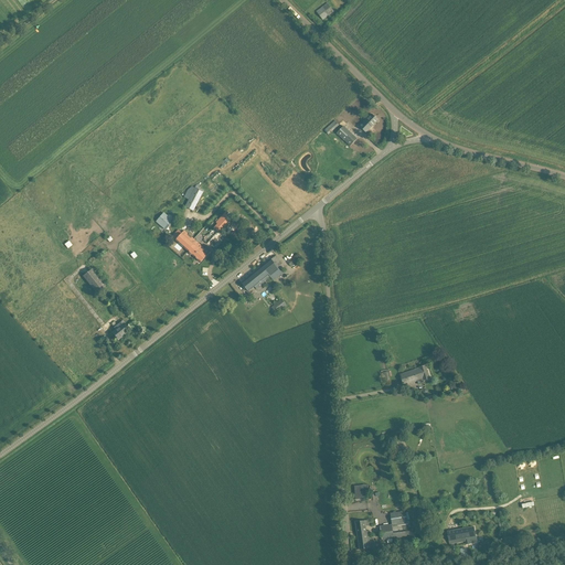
[(317,12),(323,20),(333,12),(327,3),(317,12)]
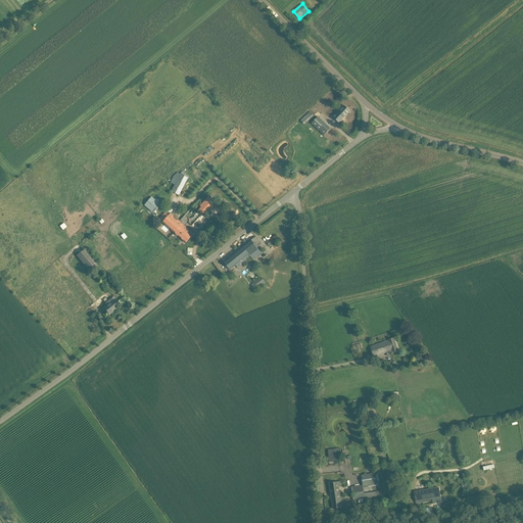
[(333,117),(339,123),(350,111),(344,105),(333,117)]
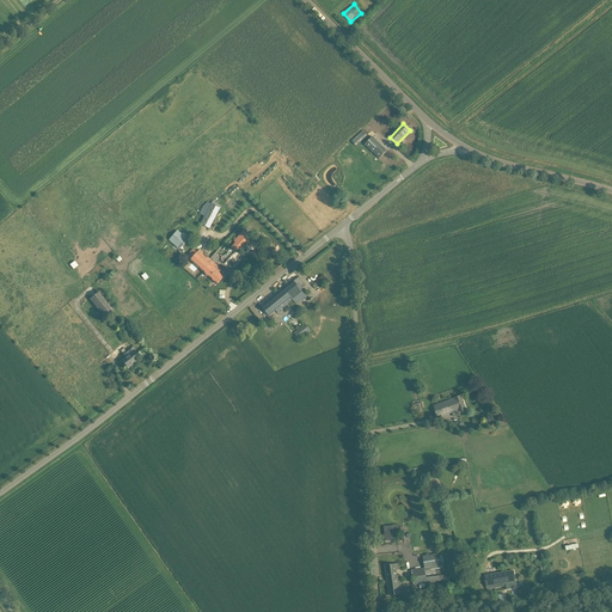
[(352,141),(355,146),(367,135),(363,132),(352,141)]
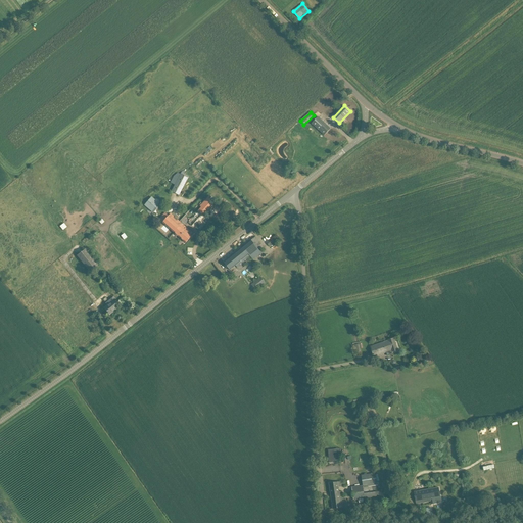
[(312,124),(325,136),(331,129),(318,116),(312,124)]
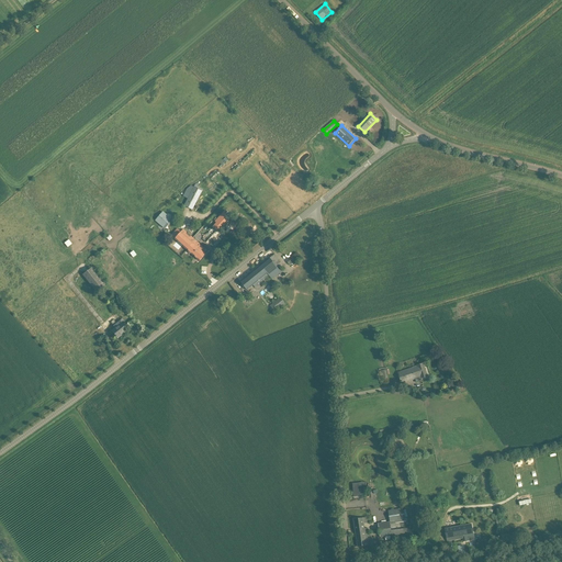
[(184,206),(192,210),(202,191),(197,188),(199,186),(195,184),(184,206)]
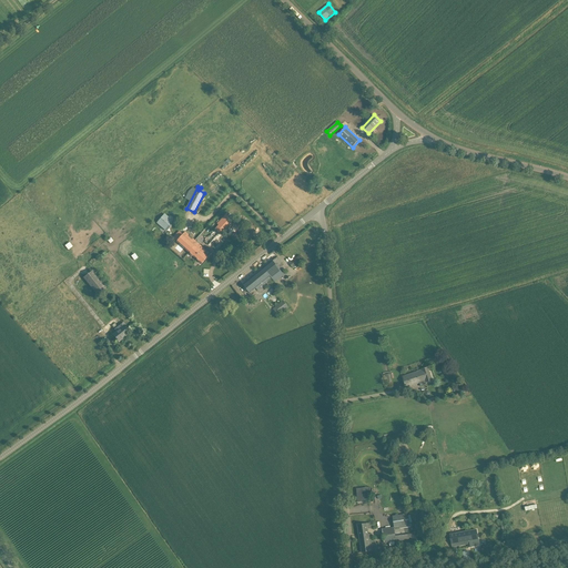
[(172,221),(169,217),(165,214),(158,223),(166,231),(175,221),(173,219),(172,221)]
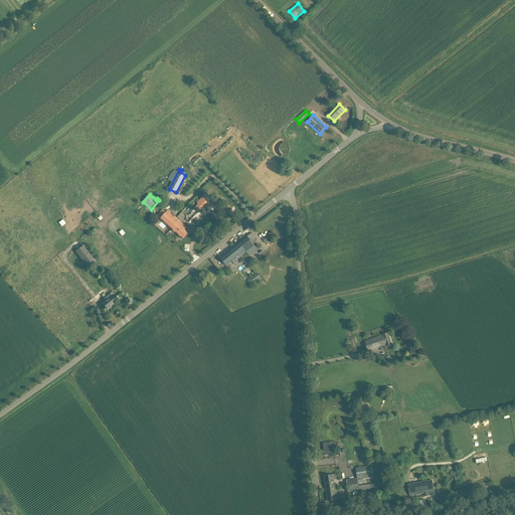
[(211,196),(209,194),(207,195),(206,195),(198,204),(202,207),(210,198),(209,198),(211,196)]
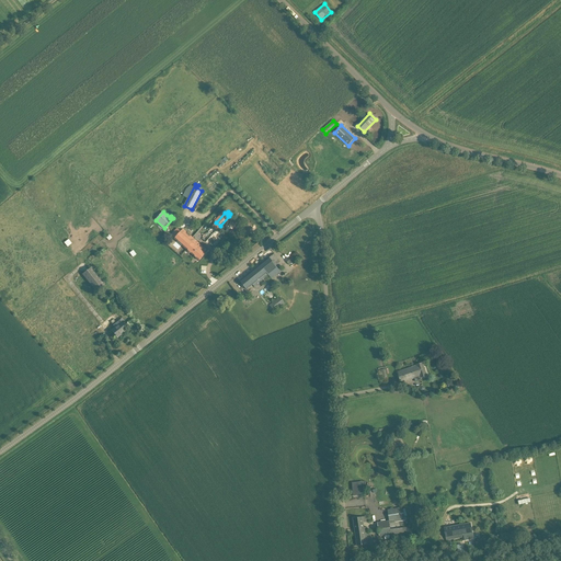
[(202,239),(206,242),(217,230),(213,227),(202,239)]
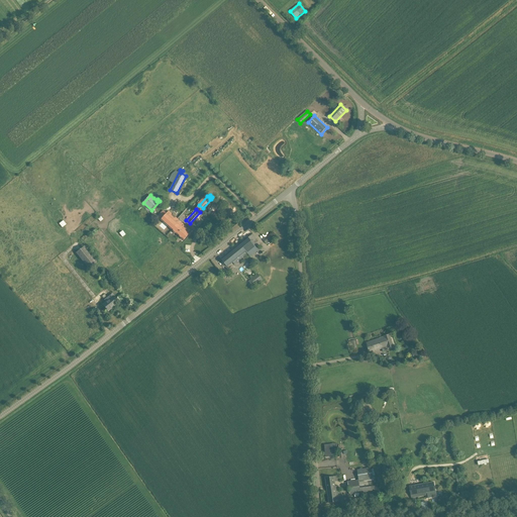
[(159,215),(158,216),(161,220),(172,229),(177,224),(180,221),(169,211),(167,213),(163,210),(162,212),(163,212),(160,216),(159,215)]
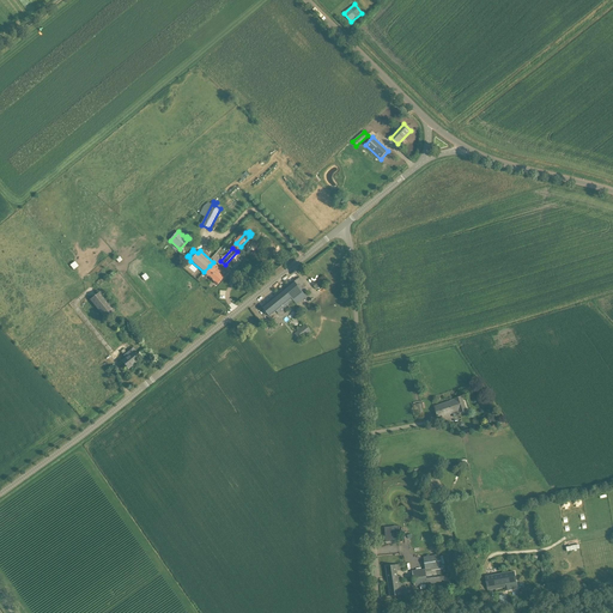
[(210,266),(204,272),(205,273),(205,275),(207,277),(210,277),(213,280),(218,285),(224,277),(220,273),(223,271),(218,266),(213,262),(210,266)]
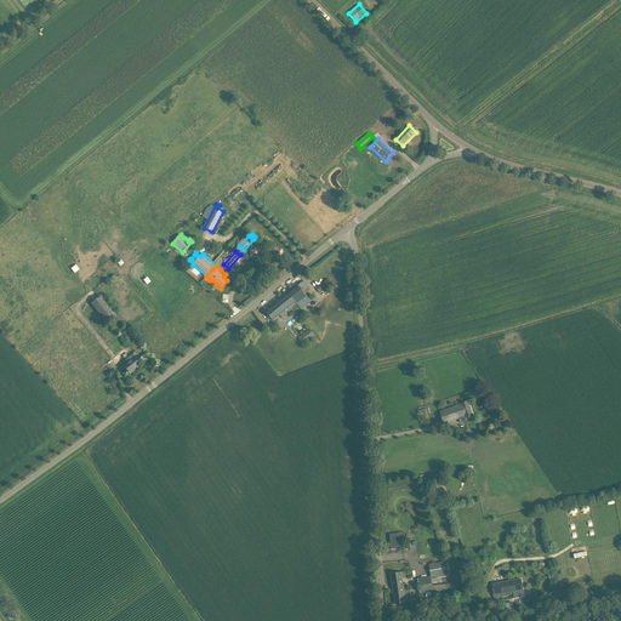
[(317,289),(323,295),(334,285),(328,279),(317,289)]
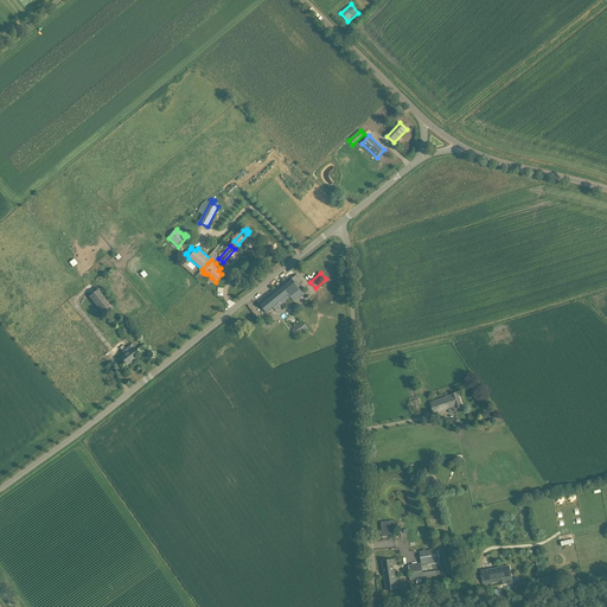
[(296,275),(292,279),(299,287),(304,283),(300,279),(296,275)]
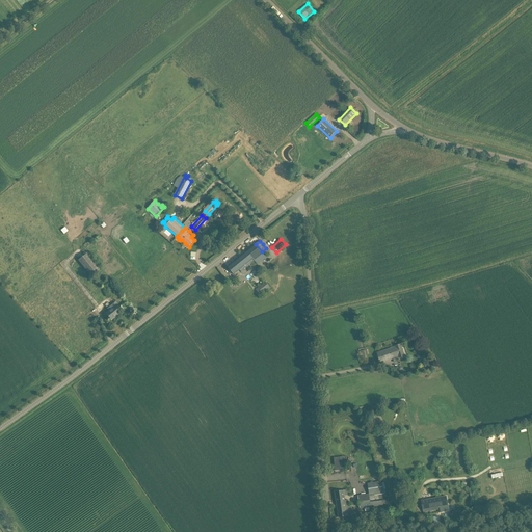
[(266,258),(262,251),(256,244),(228,267),(234,274),(240,270),(242,272),(255,262),(258,264),(266,258)]
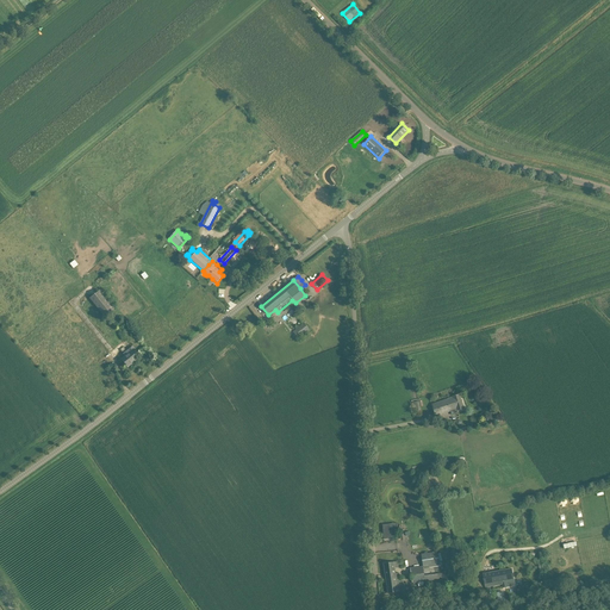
[(100,291),(89,298),(105,317),(114,309),(100,291)]
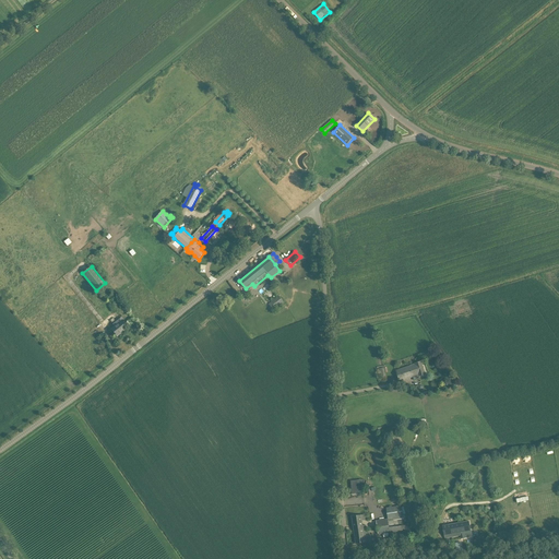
[(269,305),(273,310),(284,302),(280,296),(269,305)]
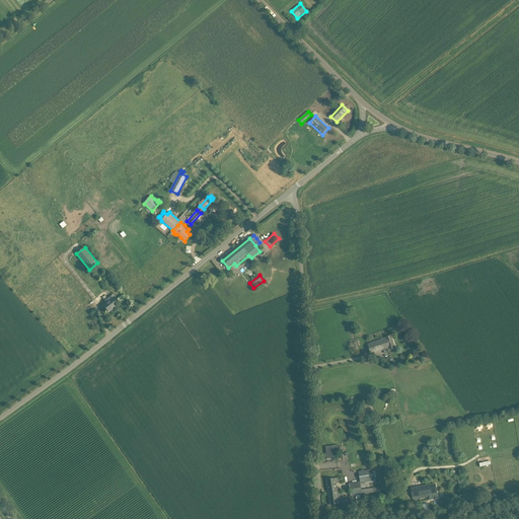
[(104,295),(102,298),(104,301),(106,303),(102,305),(106,310),(106,311),(107,310),(108,312),(108,311),(114,307),(114,308),(117,305),(114,301),(117,299),(113,295),(107,299),(104,295)]
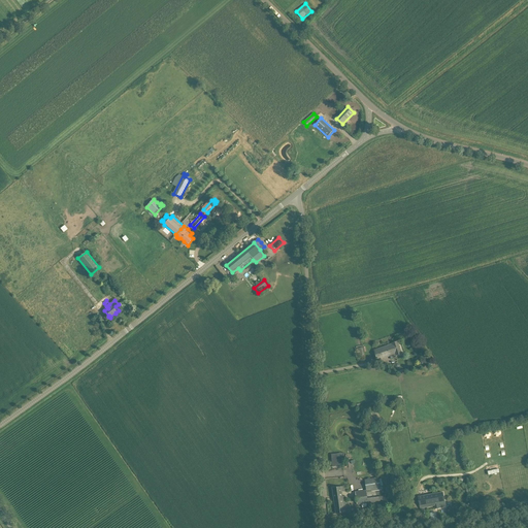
[(396,355),(396,356),(402,354),(398,341),(392,342),(392,344),(395,355),(396,355)]
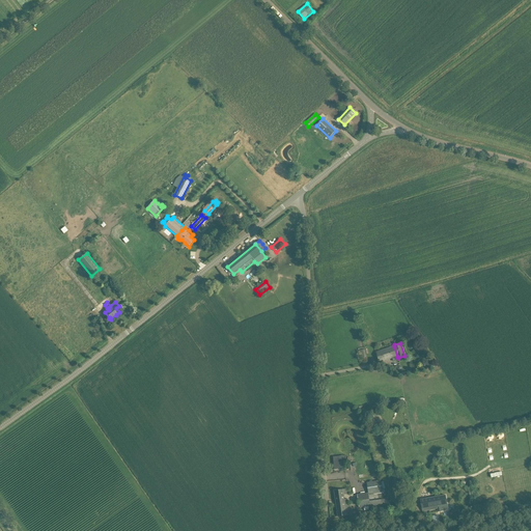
[(375,352),(379,362),(397,357),(394,346),(375,352)]
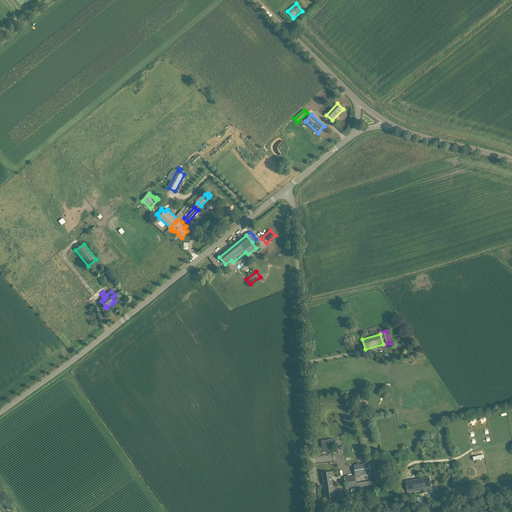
[(335,481),(332,482),(331,477),(335,476),(334,471),(322,473),(324,486),(335,485),(335,481)]
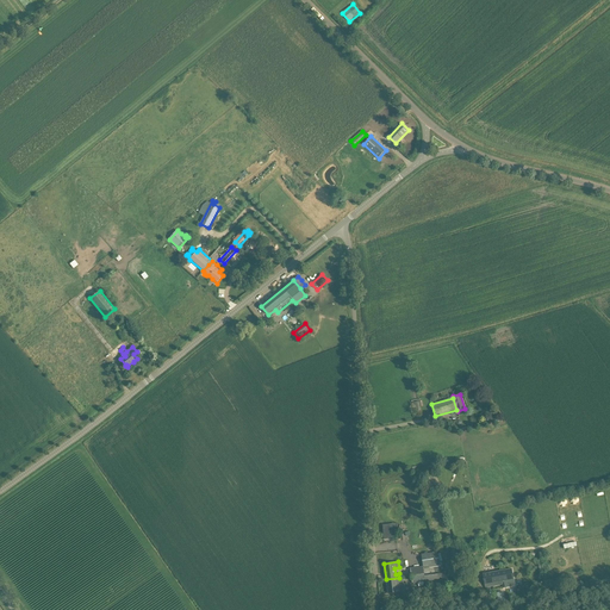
[(410,568),(411,576),(442,572),(440,564),(410,568)]
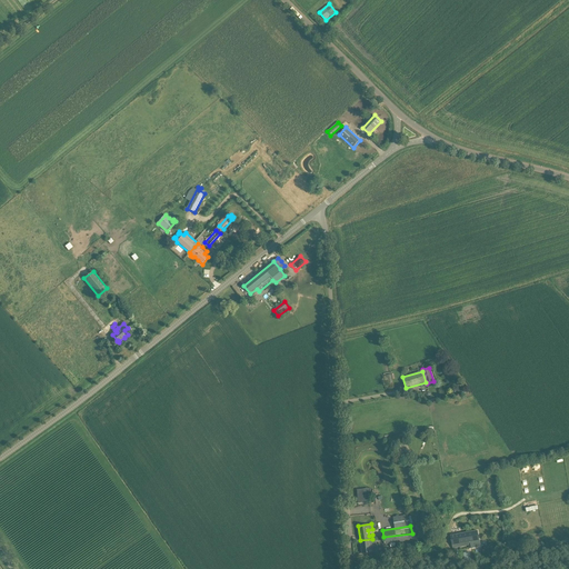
[(479,540),(478,537),(478,531),(450,536),(452,548),(469,545),(469,548),(472,548),(471,541),(479,540)]
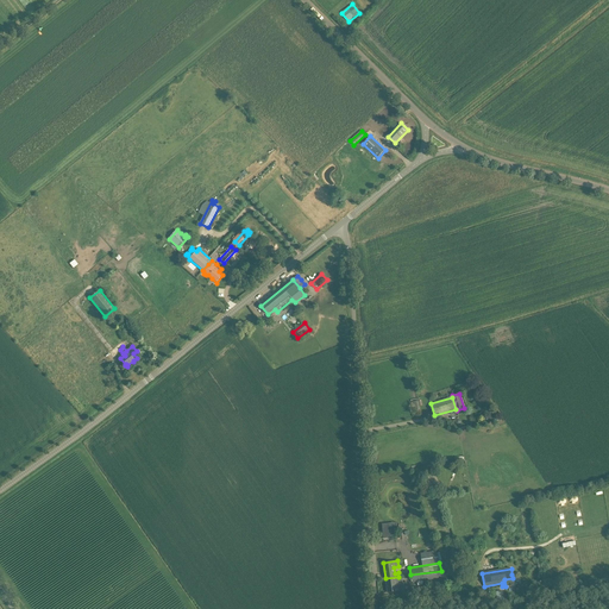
[(444,578),(441,571),(410,575),(412,582),(444,578)]
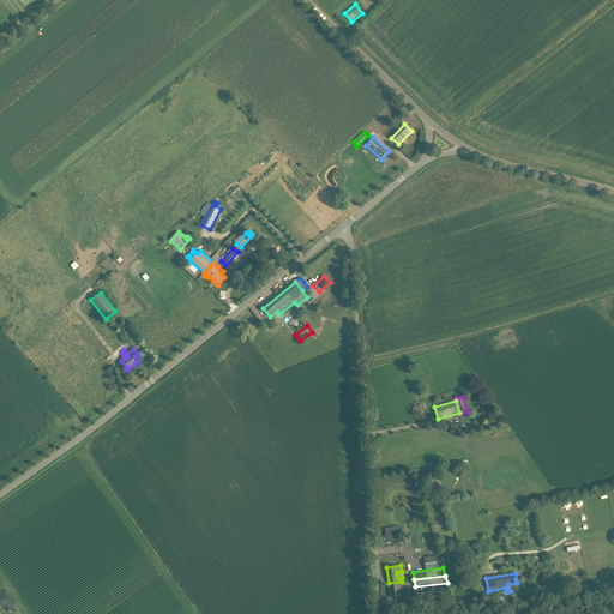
[(389,583),(391,597),(404,596),(402,582),(389,583)]
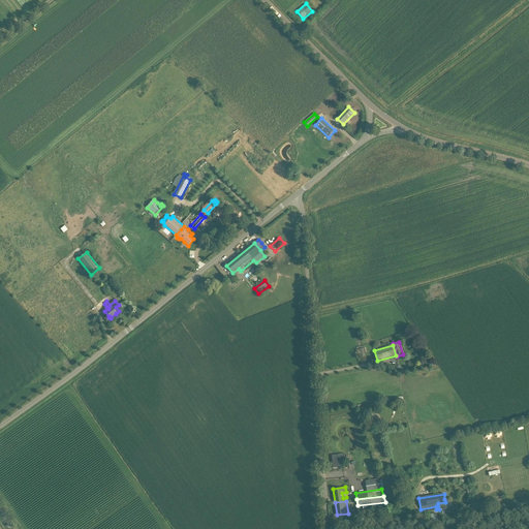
[(416,514),(415,515),(413,507),(408,508),(410,517),(411,516),(413,522),(421,520),(418,517),(417,517),(416,514)]
